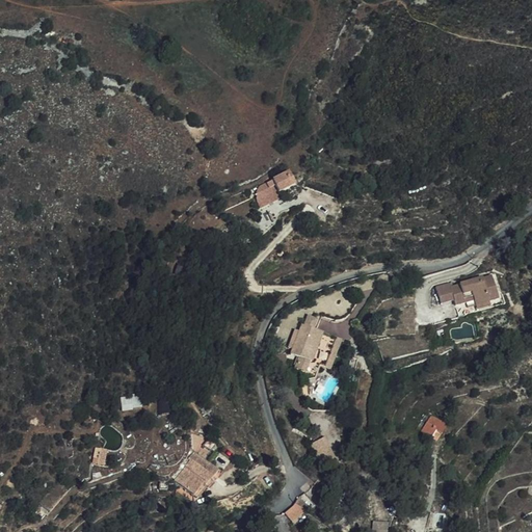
[(290,170),(272,179),(280,193),(297,185),(290,170)]
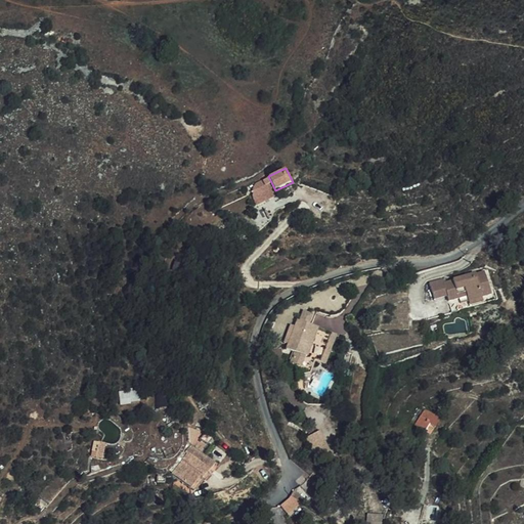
[(275,197),(266,177),(250,185),(258,204),(275,197)]
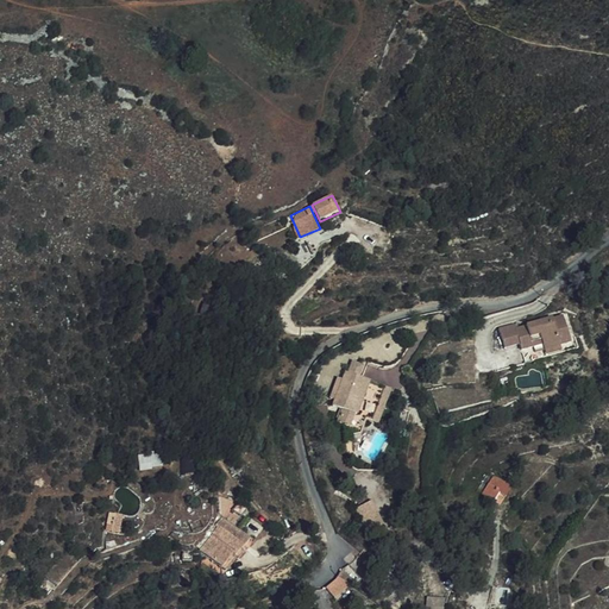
[(483,355),(489,375),(503,371),(504,377),(516,375),(514,364),(523,362),(526,371),(528,377),(544,372),(553,370),(546,343),(500,356),(498,351),(483,355)]
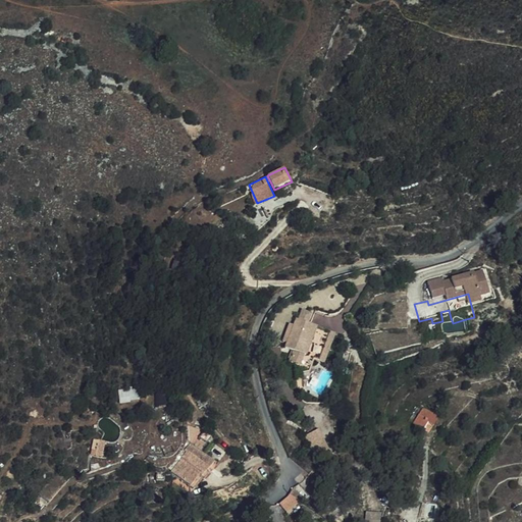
[(449,310),(440,312),(442,321),(451,318),(449,310)]
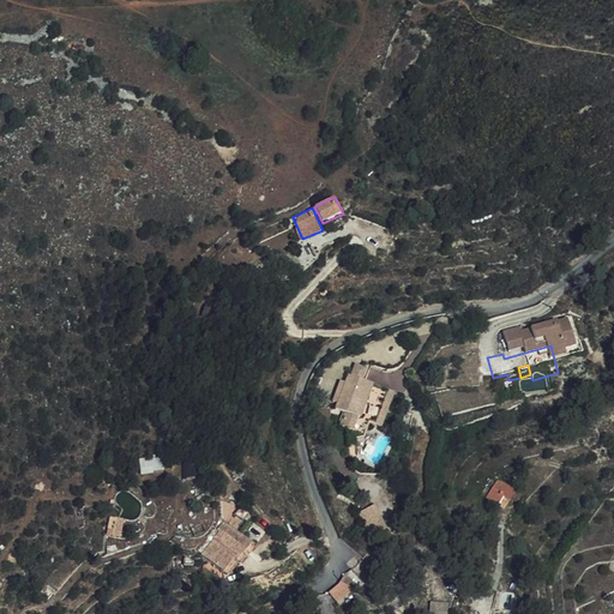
[(360,408),(366,393),(351,387),(345,404),(343,403),(335,423),(331,422),(329,429),(332,431),(330,437),(341,440),(336,452),(342,455),(343,467),(350,467),(360,464),(365,451),(371,452),(384,417),(360,408)]
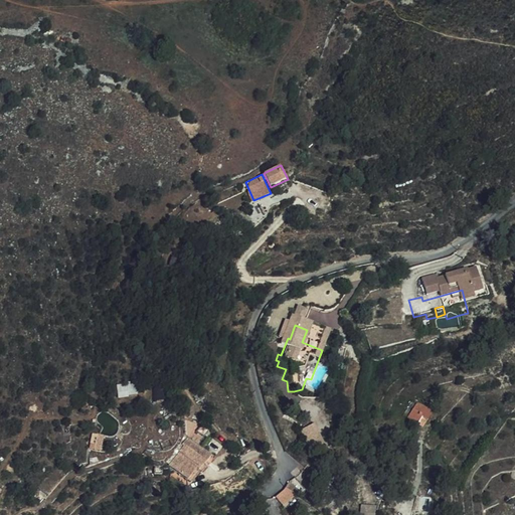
[(326,351),(322,350),(311,379),(315,380),(326,351)]
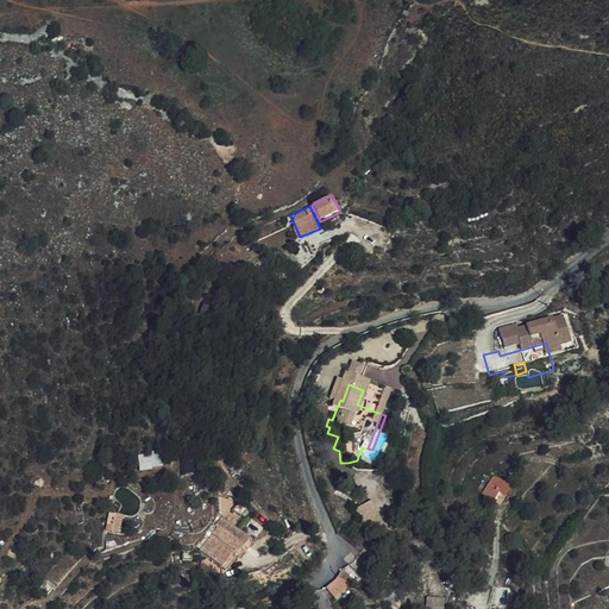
[(397,437),(393,456),(401,457),(405,438),(397,437)]
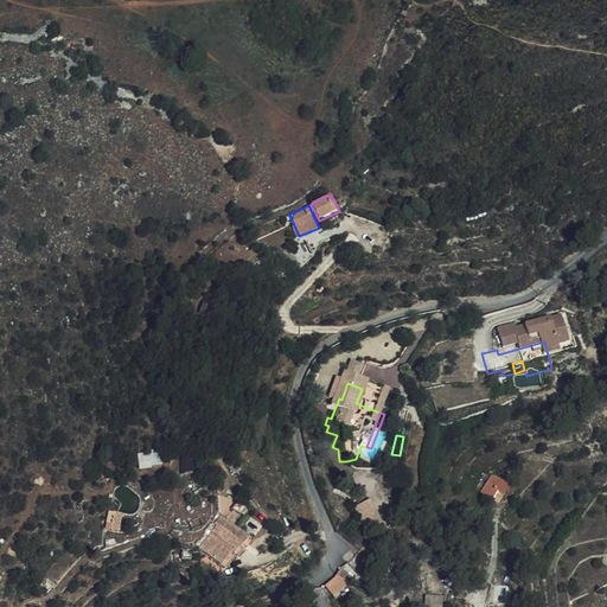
[(138,454),(141,467),(167,464),(165,449),(138,454)]
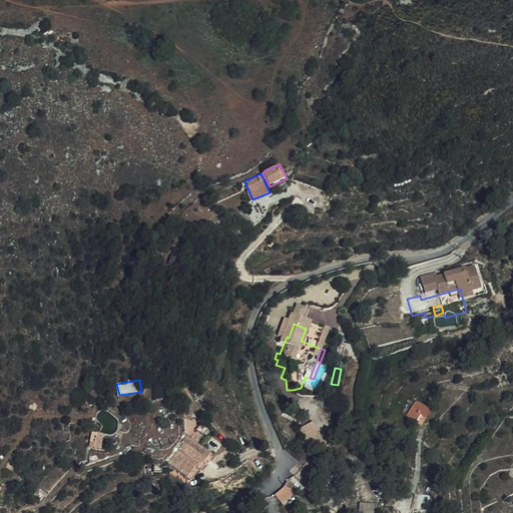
[(404,413),(425,421),(432,404),(411,396),(404,413)]
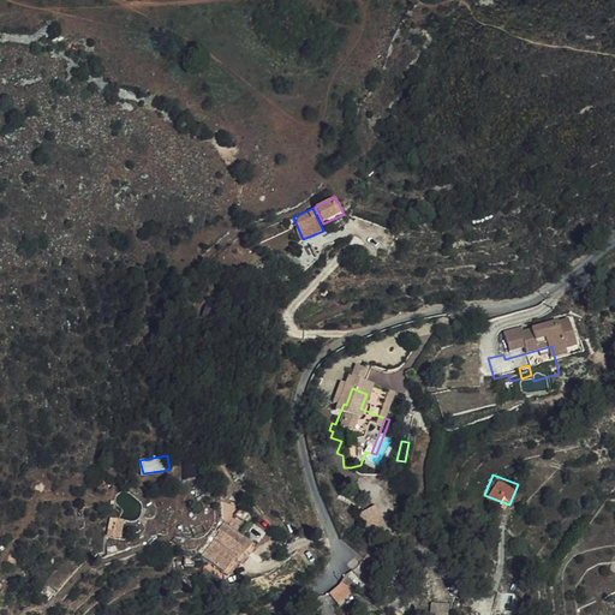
[(228,503),(221,517),(227,523),(234,508),(228,503)]
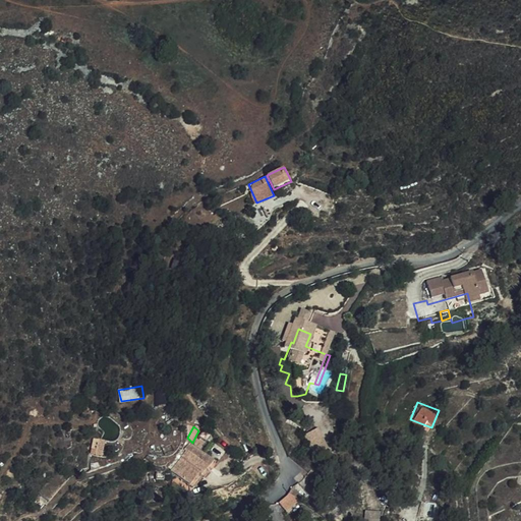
[(428,433),(422,441),(424,443),(429,446),(435,439),(428,433)]
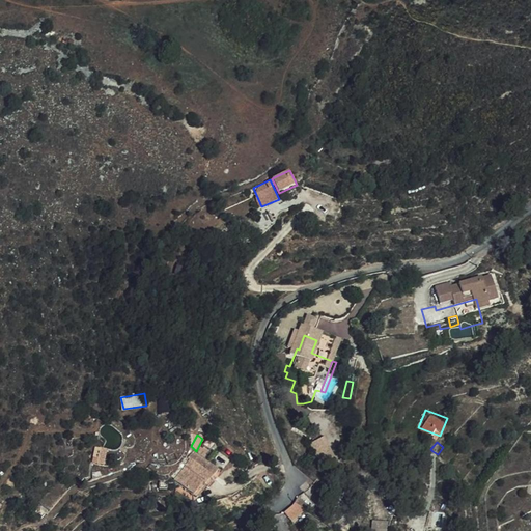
[(191,446),(185,458),(188,462),(175,476),(189,491),(199,481),(203,484),(215,474),(196,451),(191,446)]
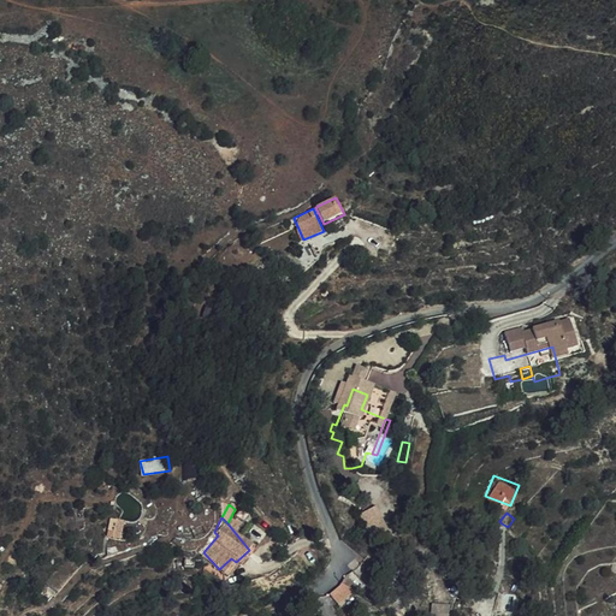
[(343,578),(349,590),(361,584),(354,572),(343,578)]
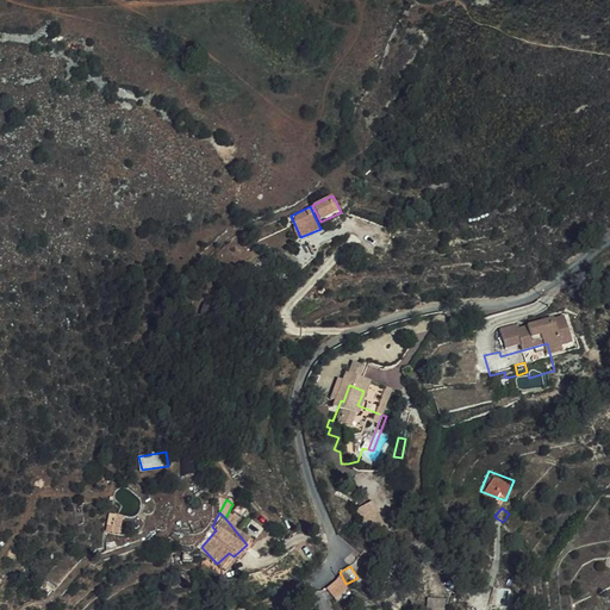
[(327,587),(335,598),(349,587),(341,577),(327,587)]
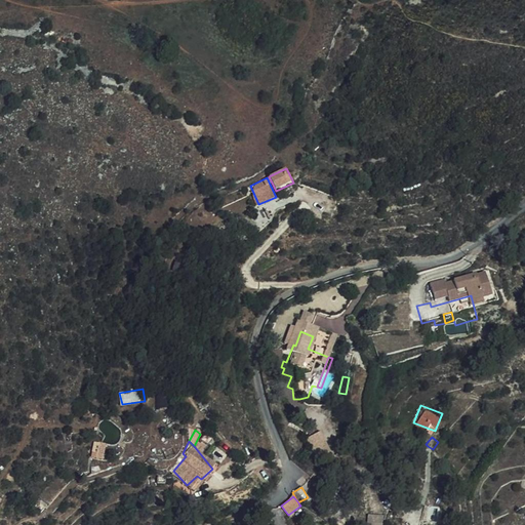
[(368,514),(367,524),(381,524),(384,515),(368,514)]
